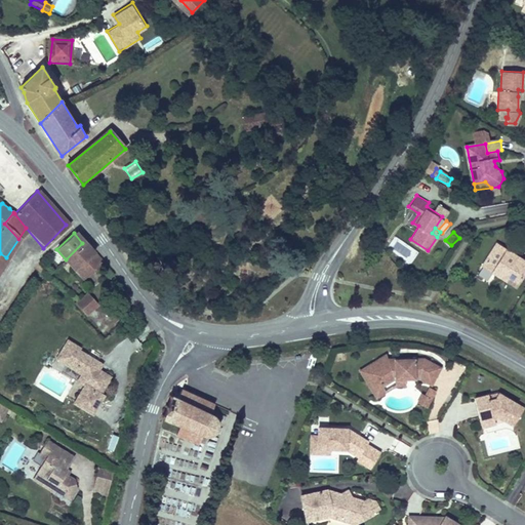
[(515,283),(524,266),(524,258),(495,241),(482,264),(515,283)]
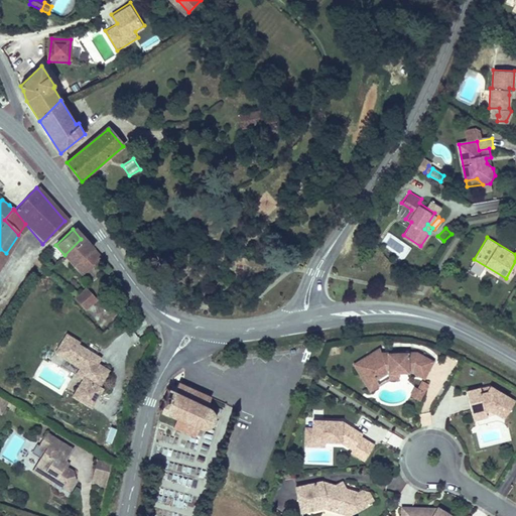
[(83,274),(99,259),(81,239),(65,255),(83,274)]
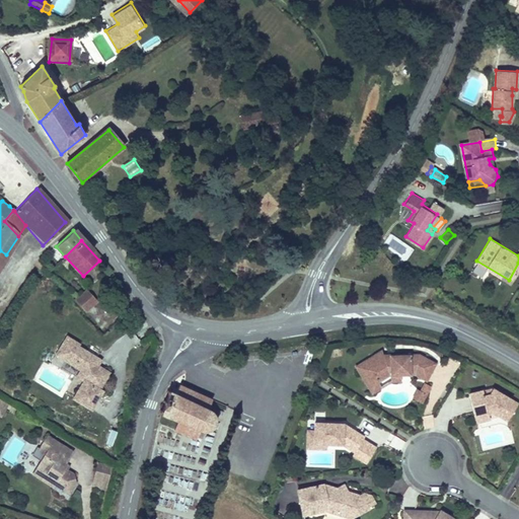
[(85,313),(96,301),(86,291),(75,302),(85,313)]
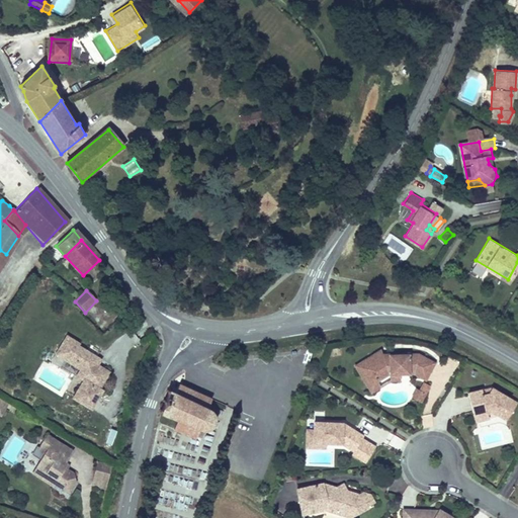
[(102,385),(111,369),(103,365),(102,367),(98,365),(94,363),(99,355),(79,344),(80,342),(68,336),(60,351),(84,365),(79,374),(86,378),(77,396),(95,407),(105,387),(102,385)]
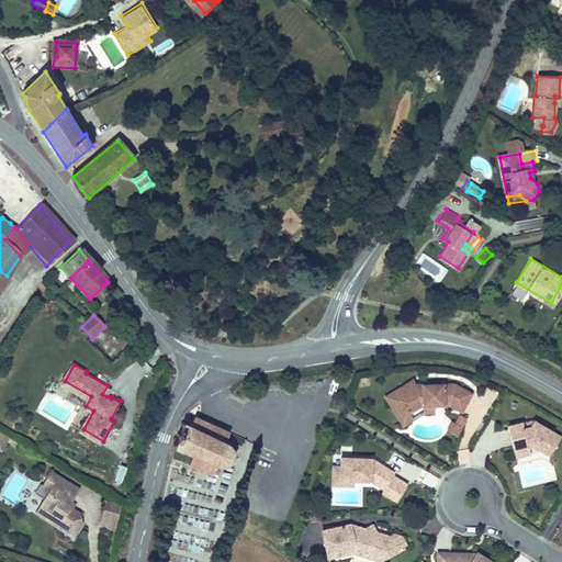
[(460,414),(470,395),(451,385),(419,385),(419,390),(414,389),(409,380),(383,400),(397,418),(406,412),(408,415),(420,406),(437,406),(447,407),(460,414)]
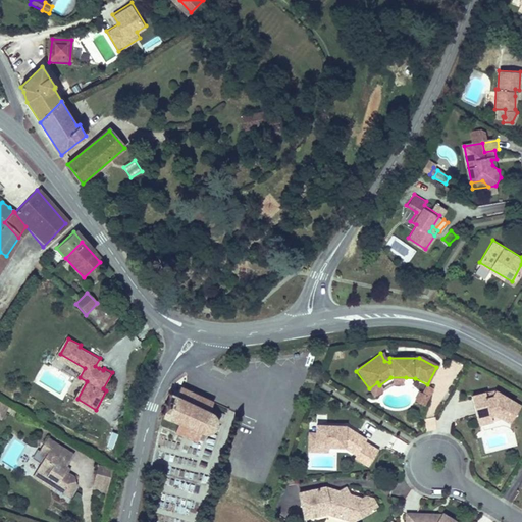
[(85,368),(60,354),(58,356),(84,370),(85,368)]
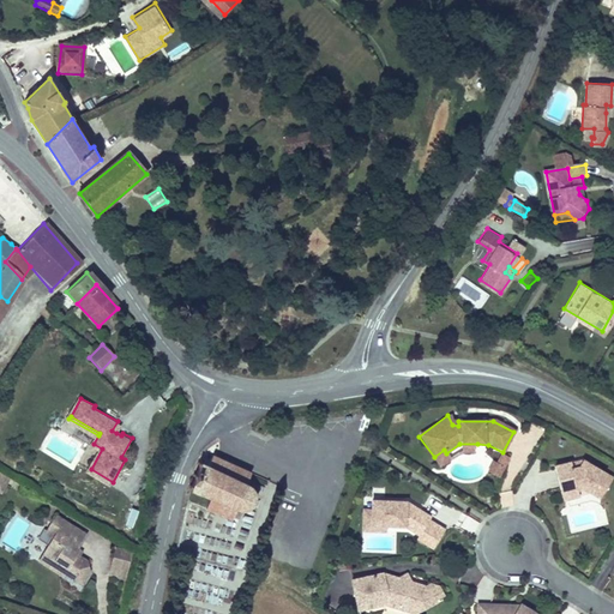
[(440,467),(463,450),(476,450),(477,444),(459,444),(446,453),(444,450),(434,457),(440,467)]
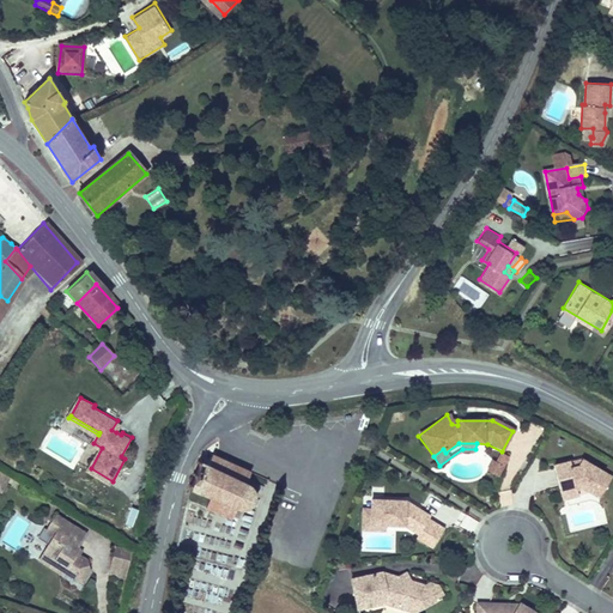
[(246,480),(250,471),(212,453),(207,462),(200,459),(189,487),(210,496),(205,508),(230,519),(235,508),(240,508),(243,508),(247,507),(249,505),(253,502),(254,499),(255,495),(255,490),(253,487),(252,484),(249,483),(246,480)]
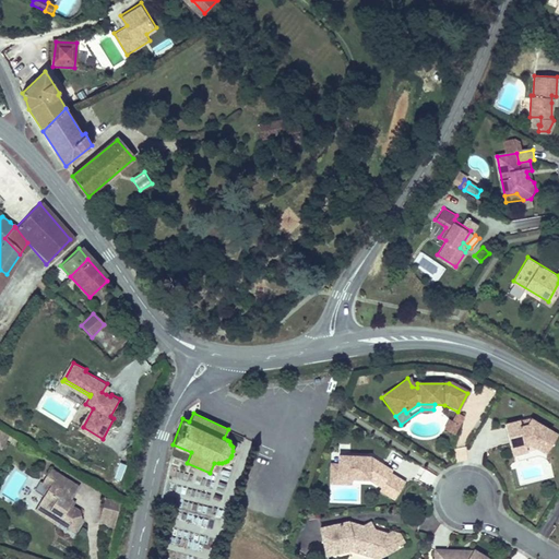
[(458,426),(462,418),(456,415),(452,423),(458,426)]
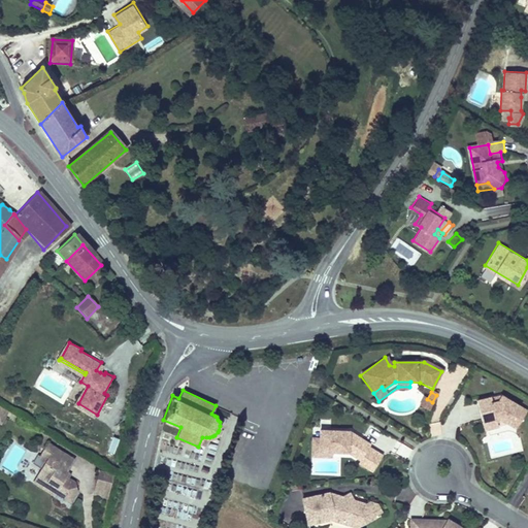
[(517,429),(526,411),(500,397),(497,403),(493,404),(491,398),(477,401),(482,423),(495,420),(496,422),(501,421),(509,425),(517,429)]
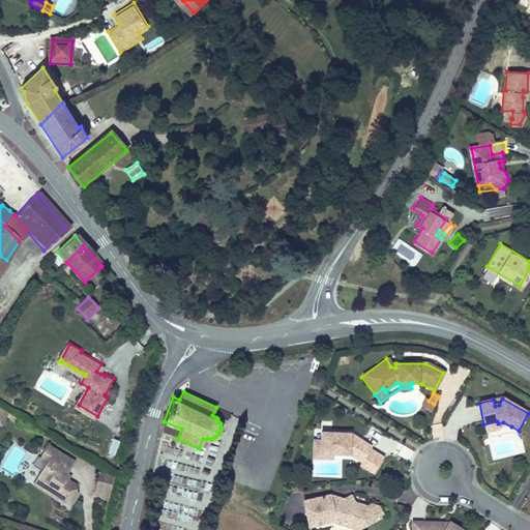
[(430,413),(434,404),(429,401),(425,400),(420,408),(430,413)]
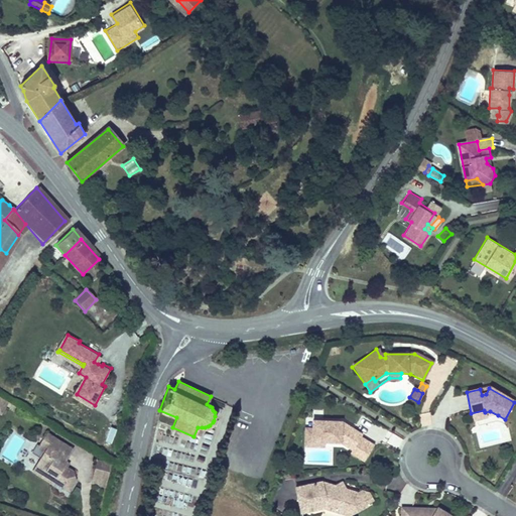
[(0,414),(2,415),(10,400),(0,393),(0,414)]
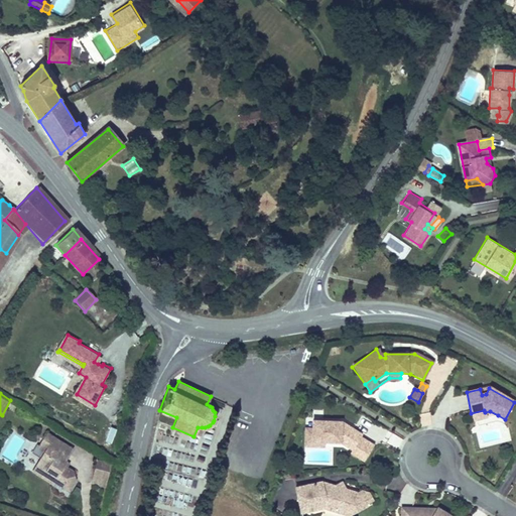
[(473,421),(498,415),(490,411),(485,412),(484,410),(471,413),(473,421)]
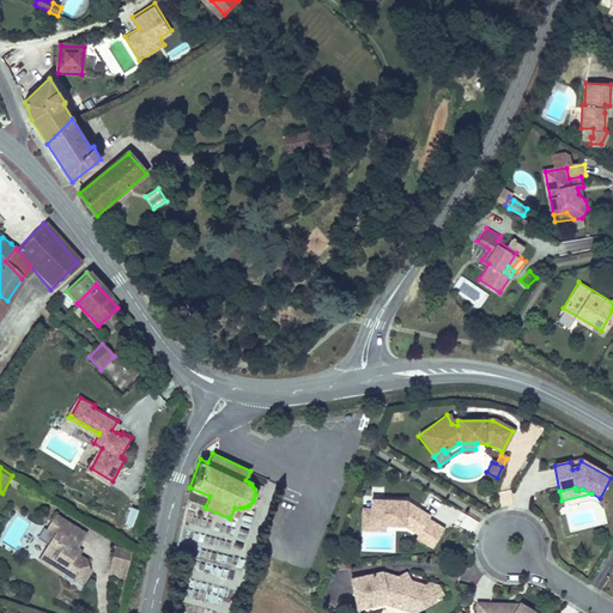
[(428,519),(410,507),(406,511),(402,509),(402,503),(360,503),(360,513),(352,513),(352,519),(362,519),(362,521),(374,521),(374,527),(377,527),(401,527),(416,535),(414,539),(430,548),(441,533),(424,523),(426,521),(428,519)]
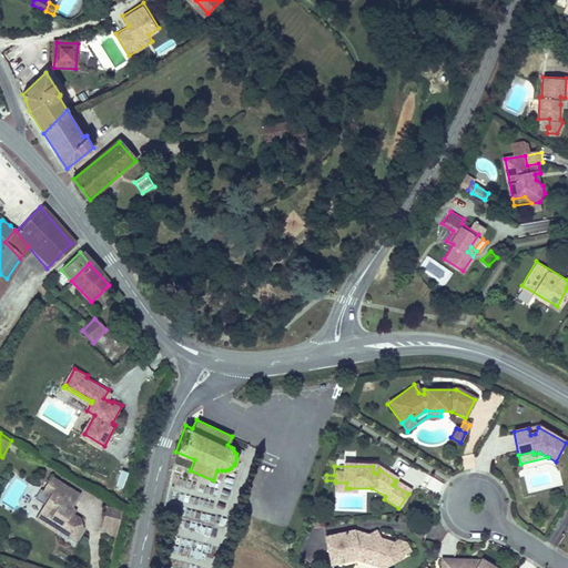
[(122,487),(128,470),(121,468),(115,484),(122,487)]
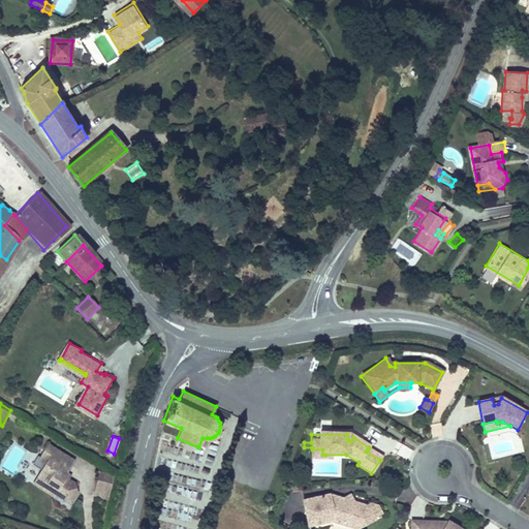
[(62,478),(65,473),(64,472),(73,460),(52,446),(49,450),(44,447),(40,454),(47,459),(42,465),(34,480),(40,486),(47,485),(55,491),(54,495),(68,504),(76,493),(73,484),(67,480),(62,478)]
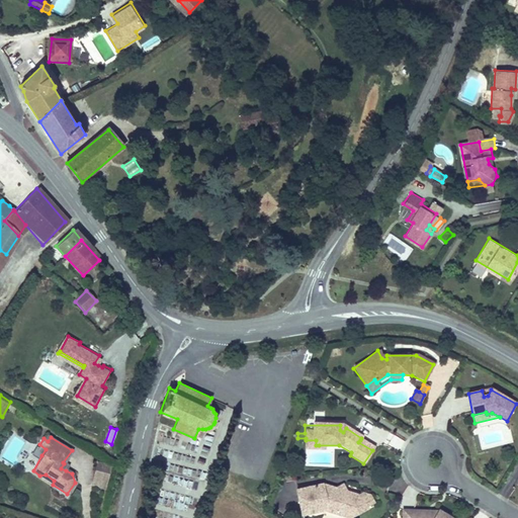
[(319,451),(319,445),(316,445),(316,440),(306,440),(306,438),(297,438),(297,451),(319,451)]
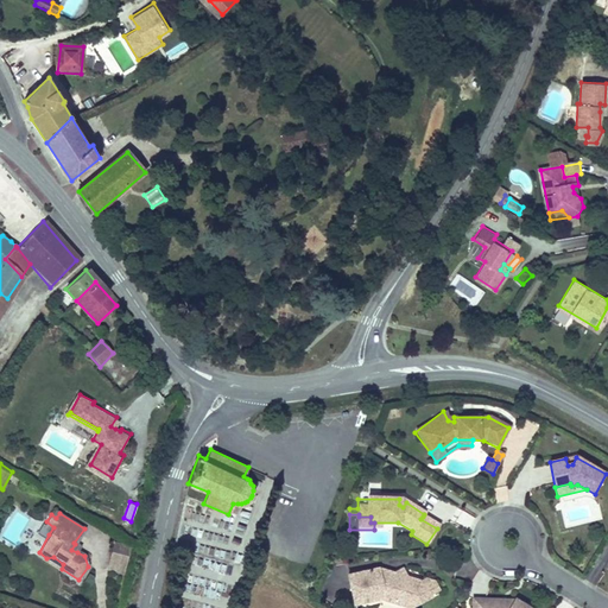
[(438,526),(423,517),(420,519),(437,529),(438,526)]
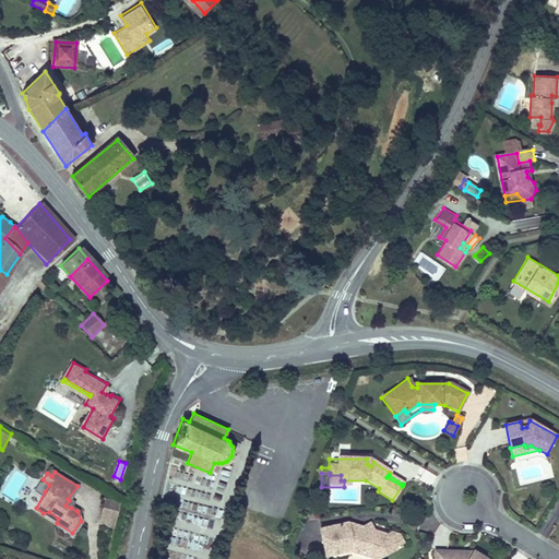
[(38,487),(45,491),(49,485),(43,479),(38,487)]
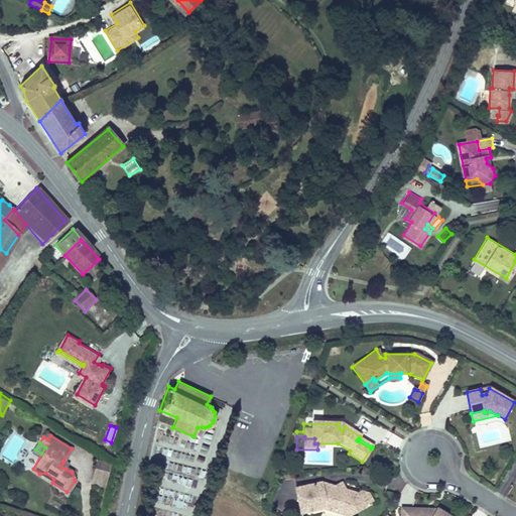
[(104,485),(107,463),(94,462),(91,483),(104,485)]
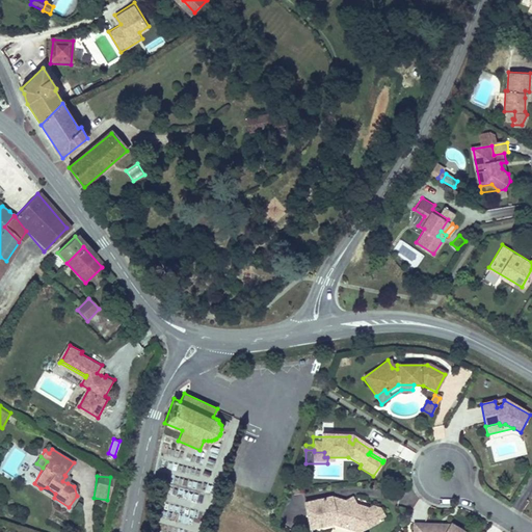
[(370,512),(374,508),(378,513),(390,504),(388,502),(394,497),(389,491),(380,491),(372,498),(369,494),(364,495),(357,489),(352,495),(348,496),(349,498),(341,498),(341,496),(338,496),(312,503),(318,528),(340,523),(353,522),(353,513),(370,512)]
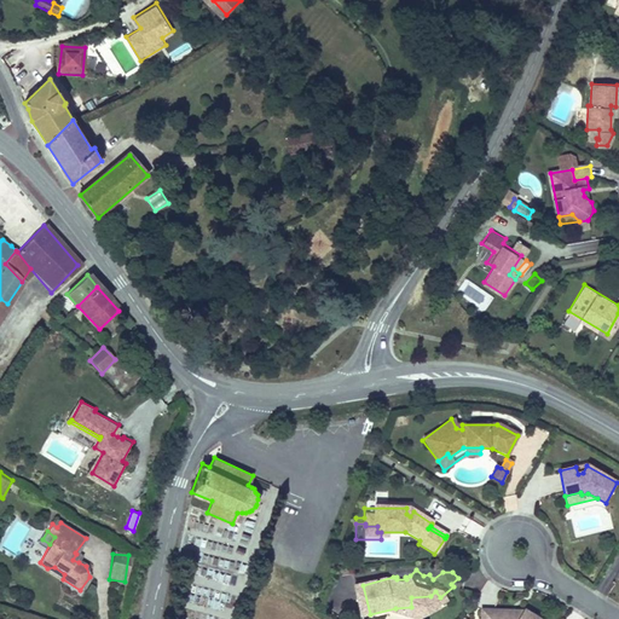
[(371,618),(397,612),(395,608),(370,614),(371,618)]
